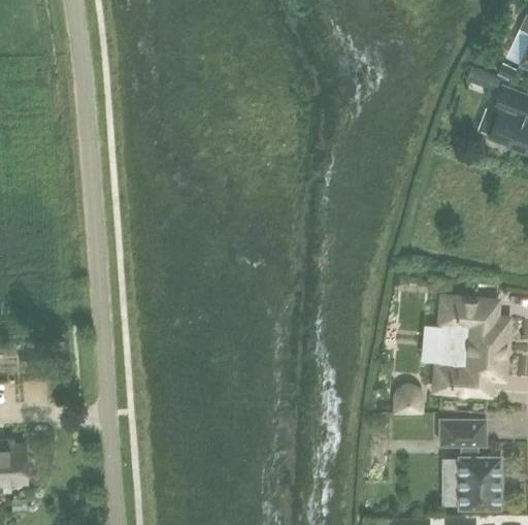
[(527,17),(525,15),(518,30),(527,35),(527,44),(518,67),(527,71),(527,17)]
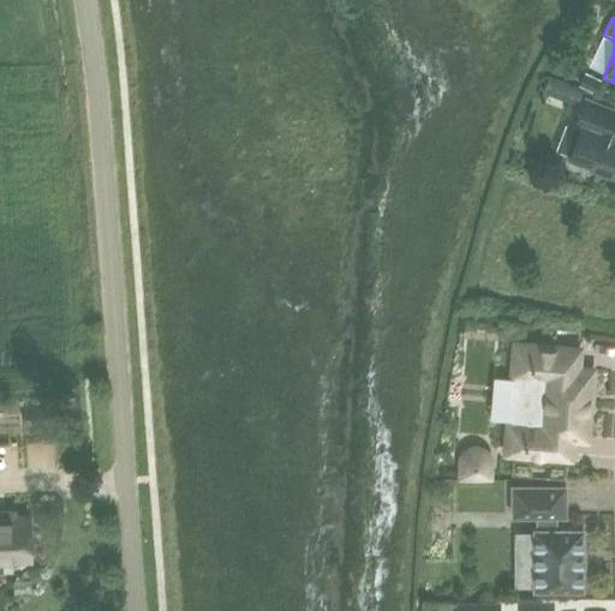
[(599,83),(583,76),(577,89),(593,96),(599,83)]
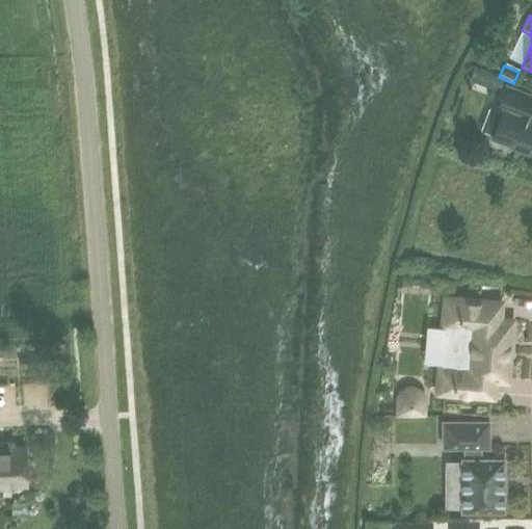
[(507,83),(475,71),(471,81),(504,94),(498,108),(503,110),(491,140),(531,155),(531,120),(527,118),(531,105),(531,97),(506,87),(507,83)]
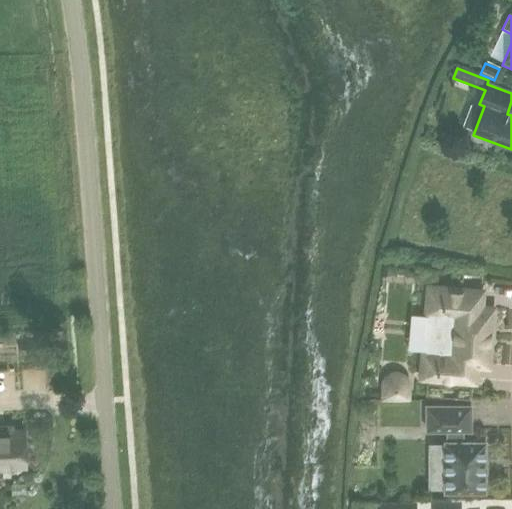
[(408,351),(430,353),(429,356),(424,355),(422,378),(474,383),(475,366),(487,367),(491,311),(479,310),(481,294),(429,290),(428,313),(433,313),(433,317),(411,315),(408,351)]
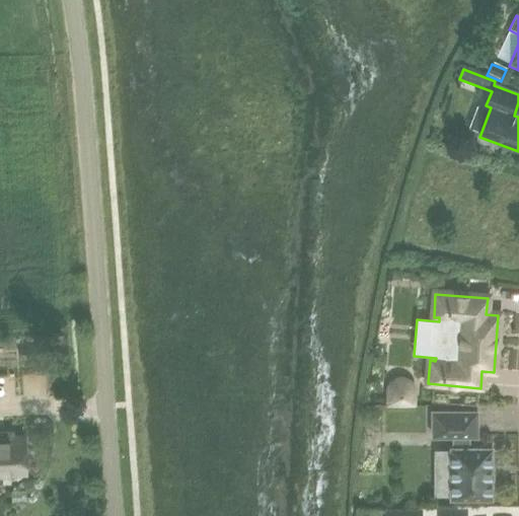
[(413,404),(413,392),(413,389),(411,386),(408,383),(404,381),(397,381),(394,383),(391,385),(389,389),(389,392),(389,404),(413,404)]
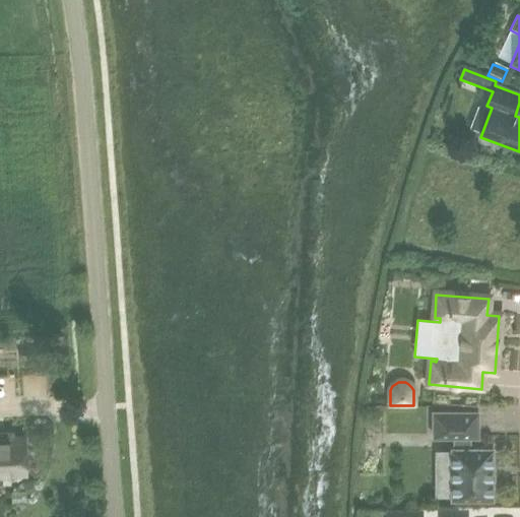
[(433,412),(433,439),(454,439),(454,449),(451,449),(451,501),(493,501),(493,449),(469,449),(469,438),(478,438),(478,412),(433,412)]
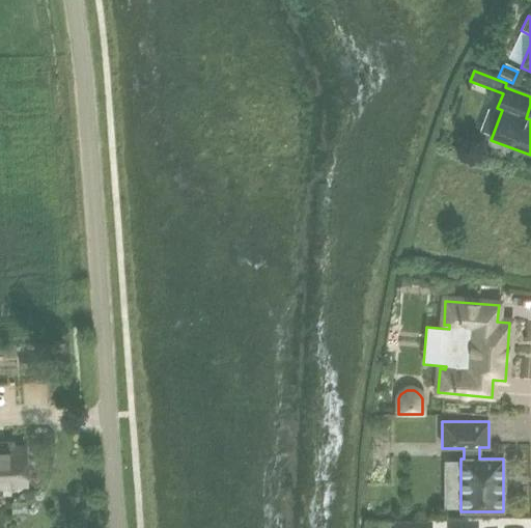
[(0,503),(2,503),(1,487),(28,485),(27,448),(12,449),(12,445),(0,445),(0,503)]
